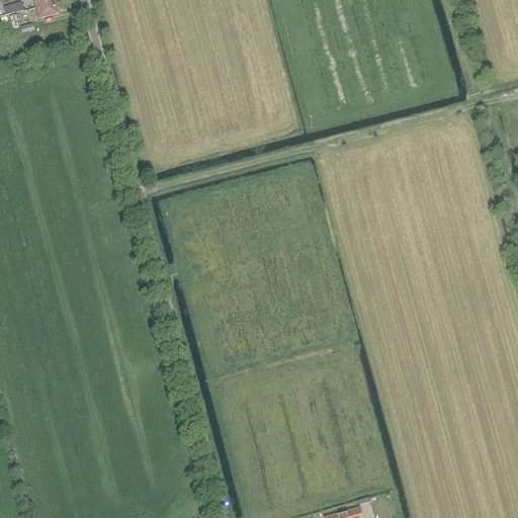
[(55,4),(53,0),(31,0),(34,9),(55,4)]
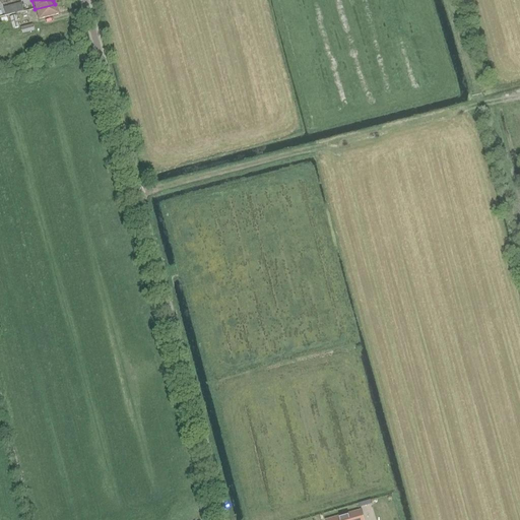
[(21,4),(3,8),(6,17),(23,12),(21,4)]
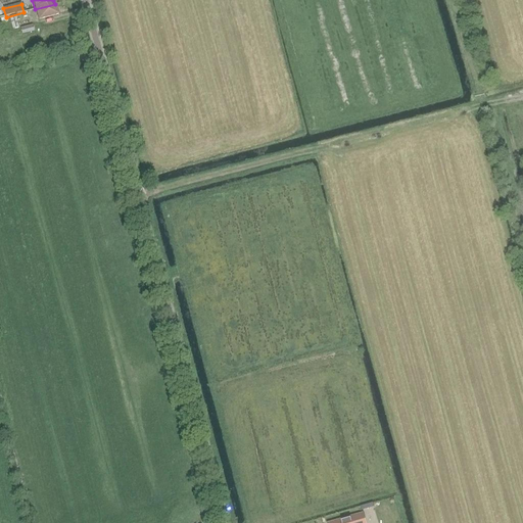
[(58,14),(55,4),(35,9),(38,20),(58,14)]
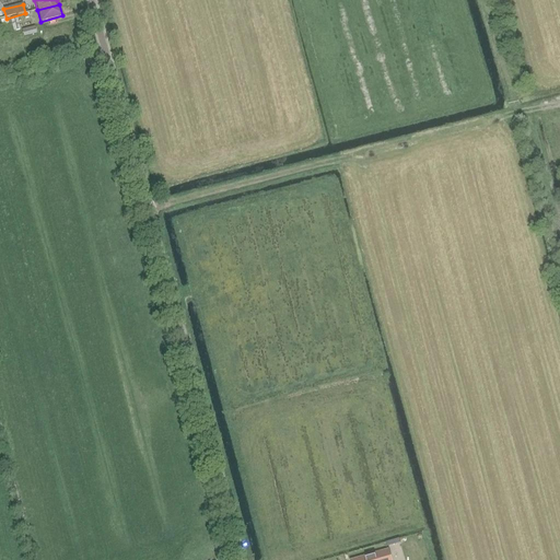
[(11,19),(14,32),(21,30),(18,18),(11,19)]
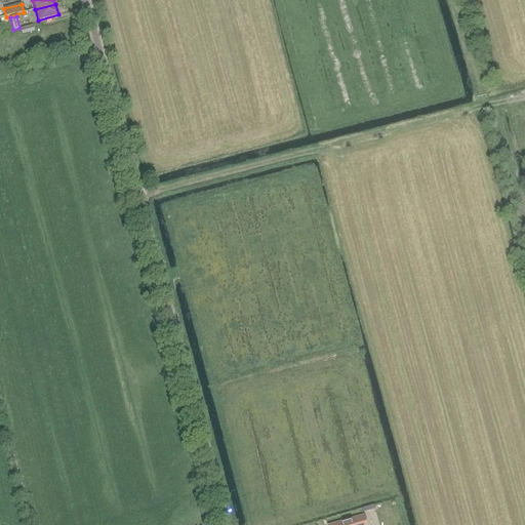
[(35,32),(33,25),(21,28),(23,35),(35,32)]
